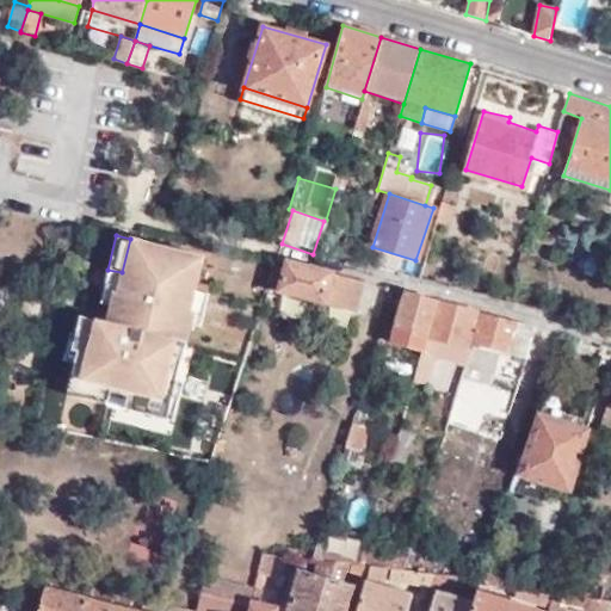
[(202,257),(130,239),(122,272),(117,294),(113,292),(110,304),(110,309),(129,315),(125,327),(106,322),(80,316),(71,349),(78,351),(69,382),(110,392),(124,395),(168,406),(174,381),(187,323),(191,312),(187,312),(193,289),(202,257)]
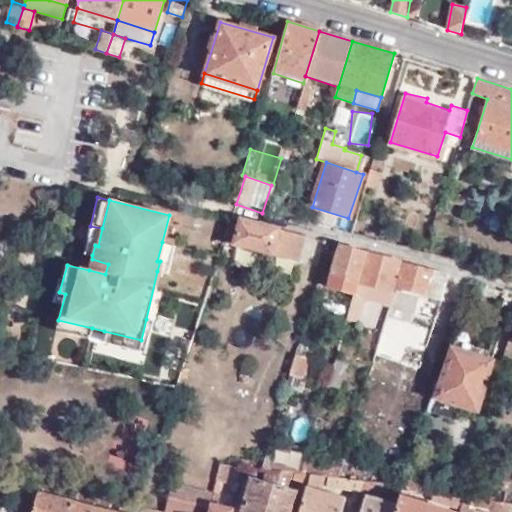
[(284,217),(298,221),(301,210),(287,206),(284,217)]
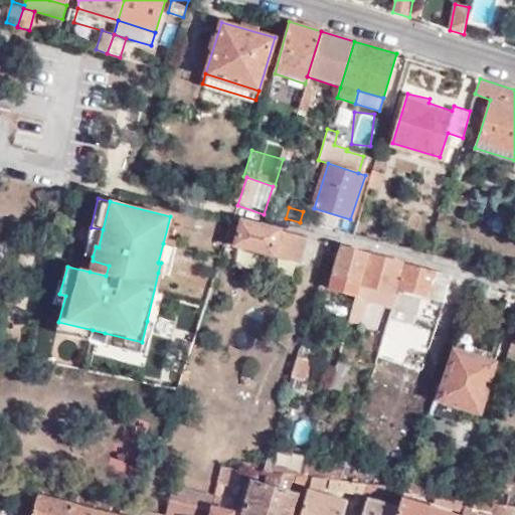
[(249,223),(305,238),(306,236),(241,218),(240,221),(249,223)]
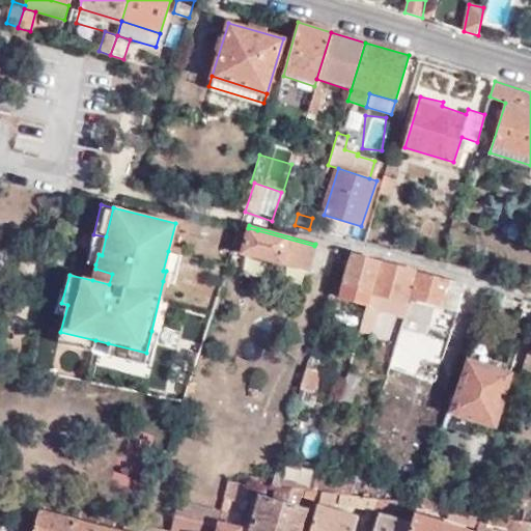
[(242,250),(308,269),(314,246),(257,230),(248,228),(242,250)]
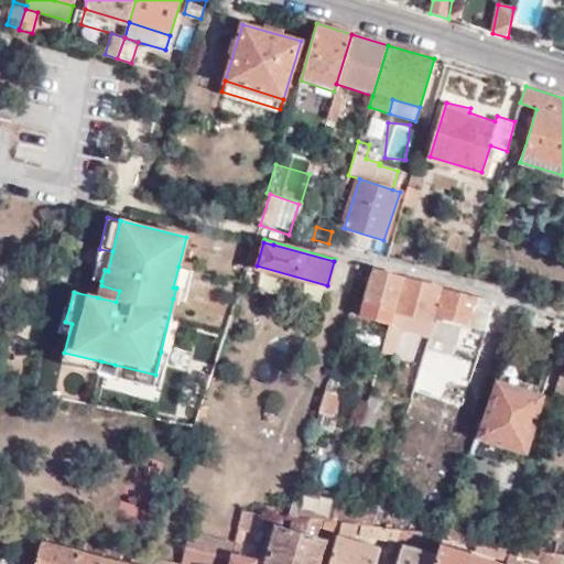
[(376,256),(387,259),(390,248),(379,245),(376,256)]
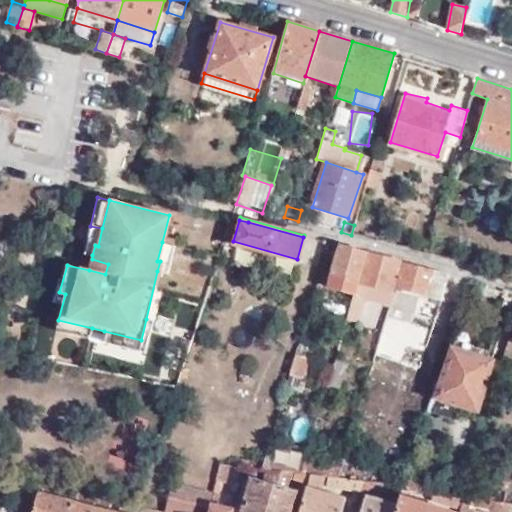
[(98,246),(102,228),(90,226),(84,253),(92,255),(95,245),(98,246)]
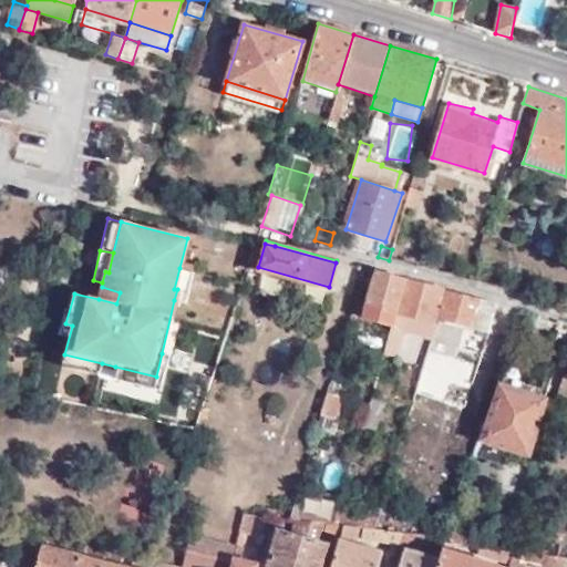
[(192,271),(179,268),(174,289),(177,289),(174,300),(183,303),(192,271)]
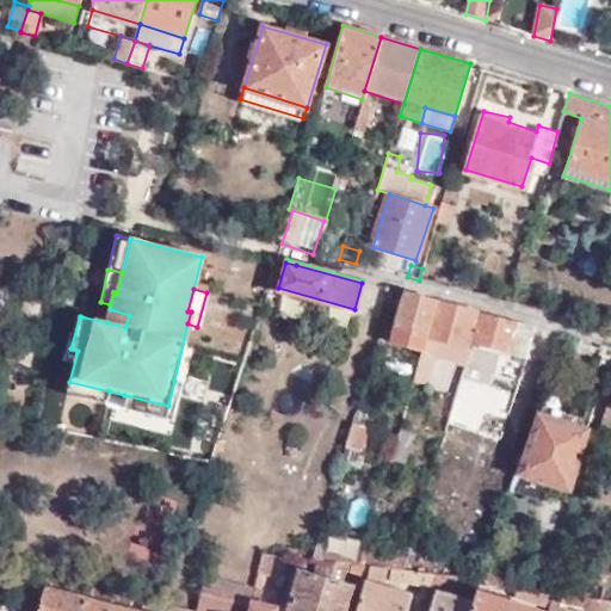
[(437,302),(406,294),(392,343),(423,352),(437,302)]
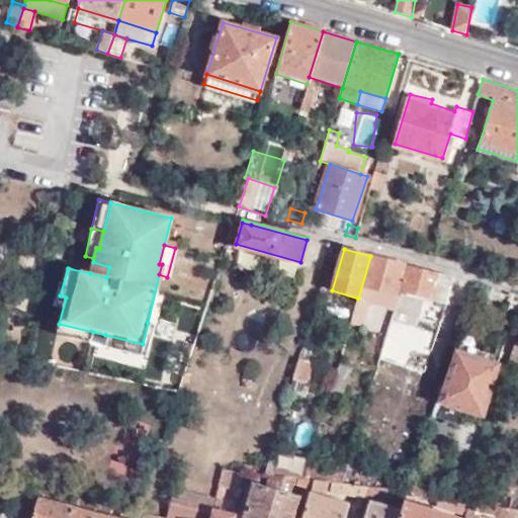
[(370,256),(358,298),(352,322),(363,326),(370,301),(395,309),(408,265),(370,256)]
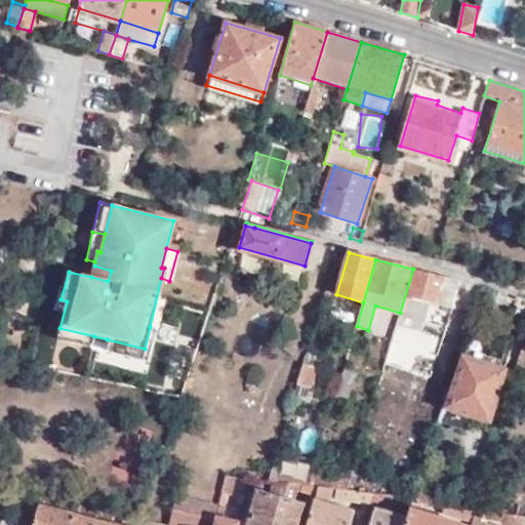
[(111,271),(94,266),(92,272),(91,277),(108,281),(111,271)]
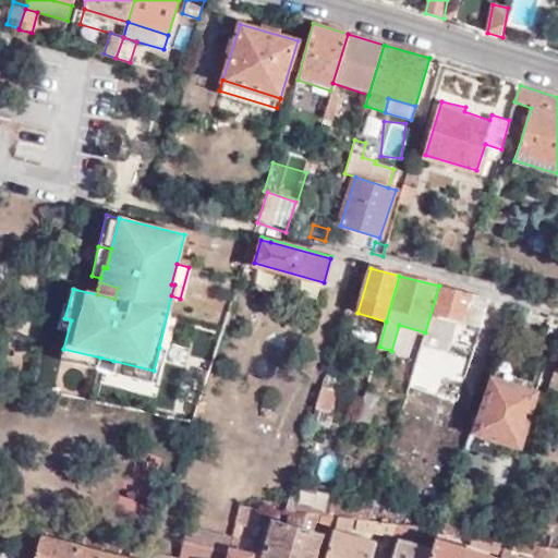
[(489,299),(439,286),(425,332),(451,341),(457,319),(490,329),(496,311),(486,308),(489,299)]
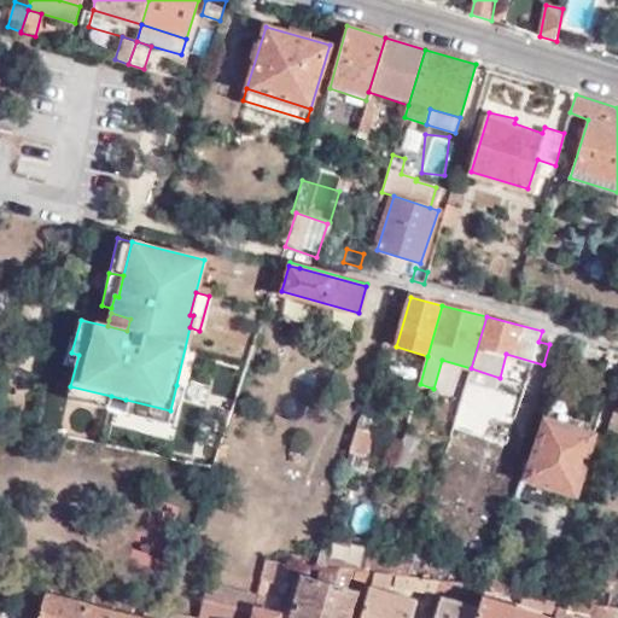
[(181,386),(176,385),(170,410),(126,400),(123,413),(170,426),(181,386)]
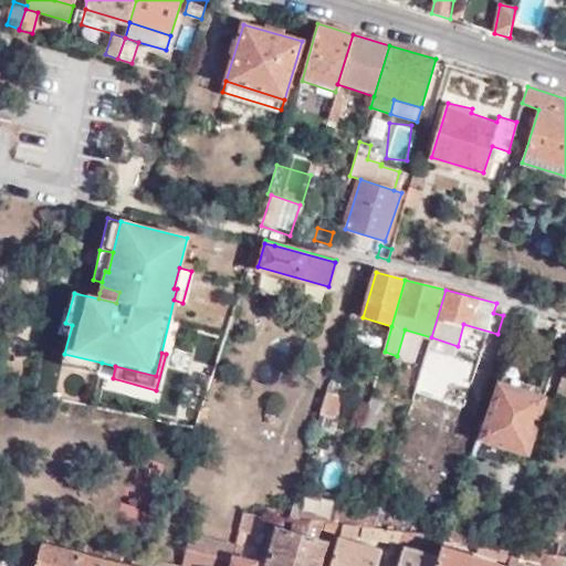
[(98,375),(102,363),(64,354),(61,365),(98,375)]
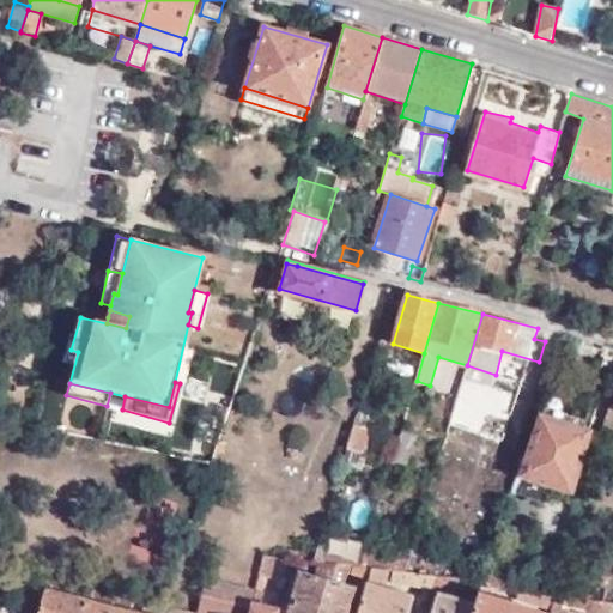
[(462,437),(468,414),(455,411),(449,432),(462,437)]
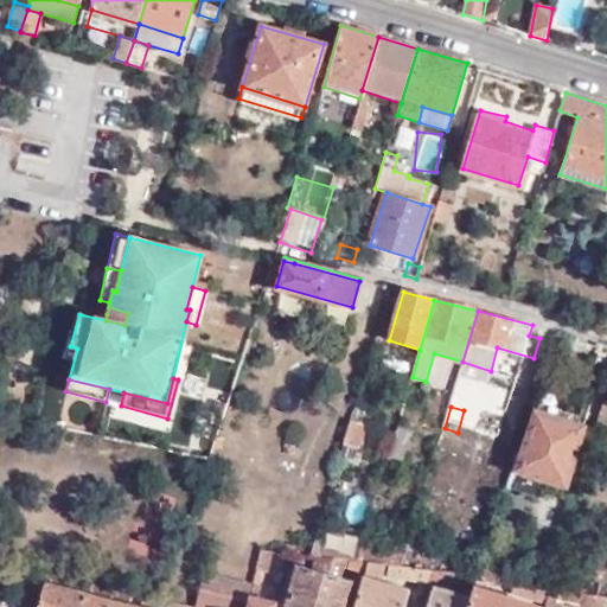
[(530,440),(525,438),(509,489),(535,497),(542,479),(564,486),(582,430),(537,416),(530,440)]
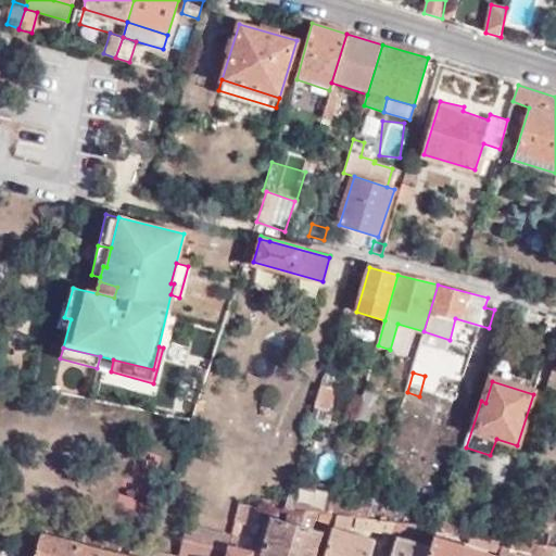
[(330,409),(336,390),(324,386),(317,406),(330,409)]
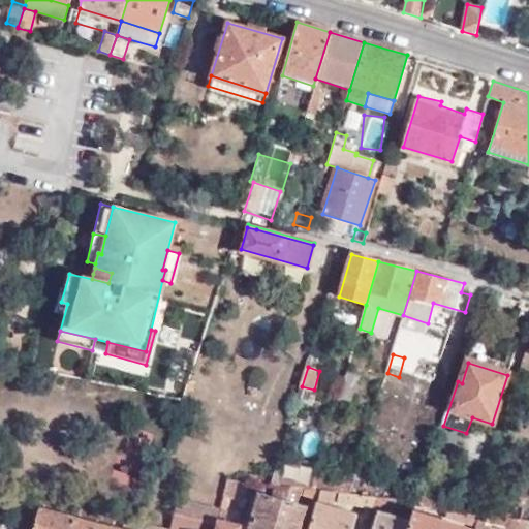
[(353,401),(361,376),(348,372),(341,397),(353,401)]
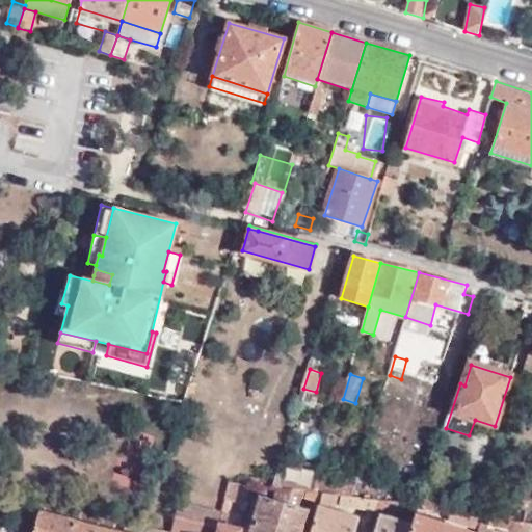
[(318,481),(314,494),(325,495),(338,497),(342,497),(353,498),(356,485),(318,481)]
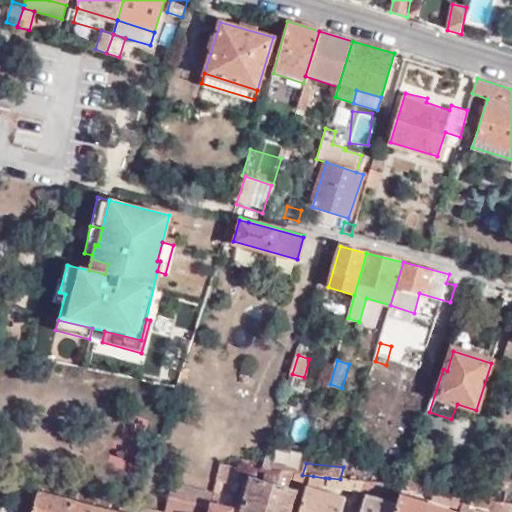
[(226,485),(230,468),(219,467),(215,483),(226,485)]
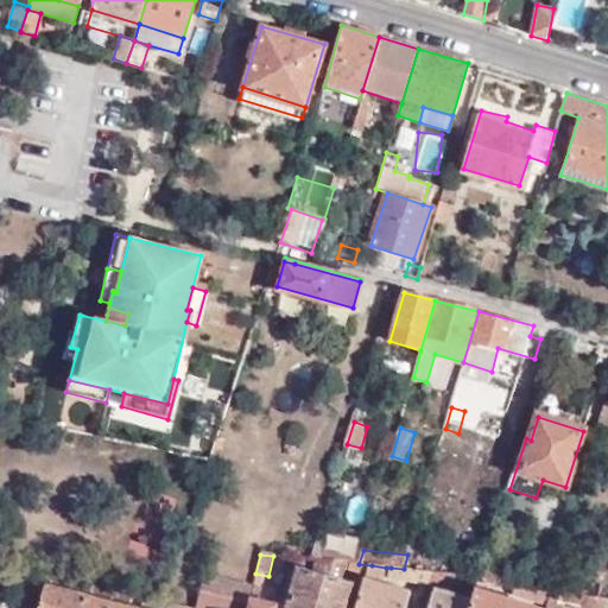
[(359,564),(317,559),(314,574),(299,570),(286,607),(342,607),(350,582),(346,582),(349,570),(369,575),(372,565),(359,564)]
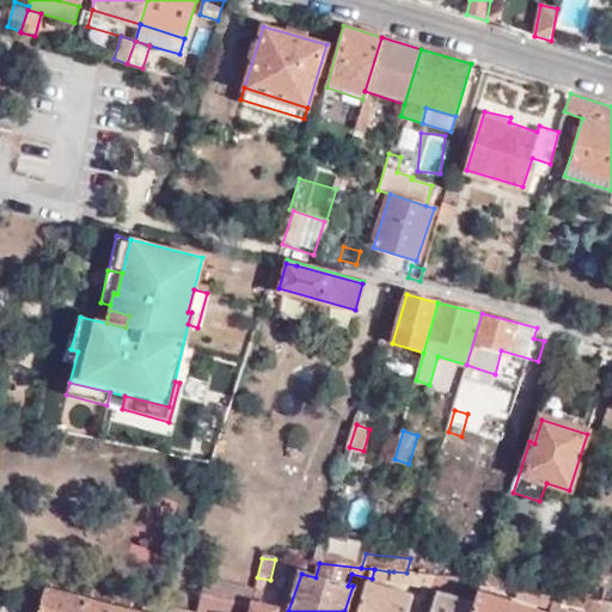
[(0,571),(46,582),(92,593),(132,601),(133,597),(54,579),(0,567),(0,571)]
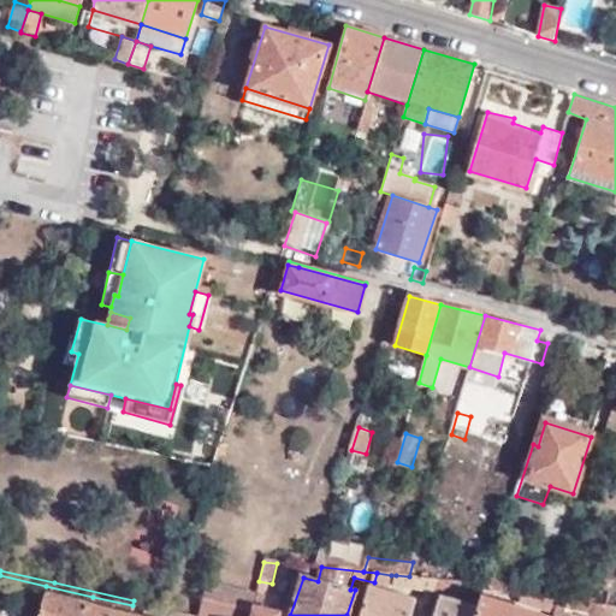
[(377,573),(374,582),(363,615),(414,615),(419,602),(386,592),(391,575),(377,573)]
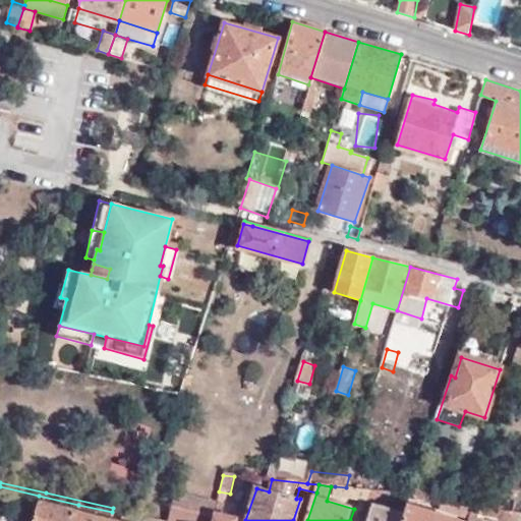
[(0,504),(36,512),(39,496),(0,486),(0,504)]
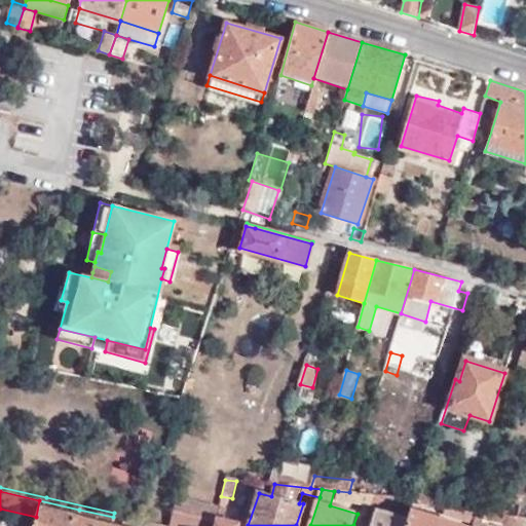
[(373,495),(349,492),(338,491),(337,502),(370,506),(372,502),(373,495)]
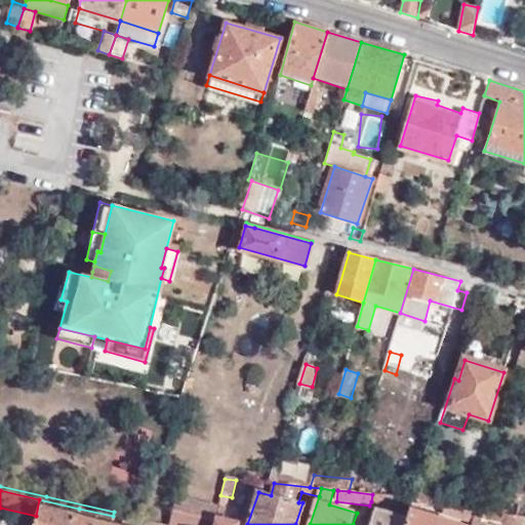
[(478,499),(418,492),(415,498),(415,501),(475,511),(478,499)]
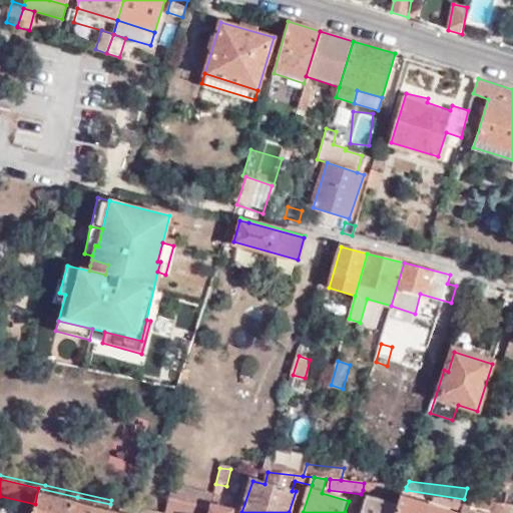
[(364,483),(363,490),(405,493),(406,490),(406,487),(364,483)]
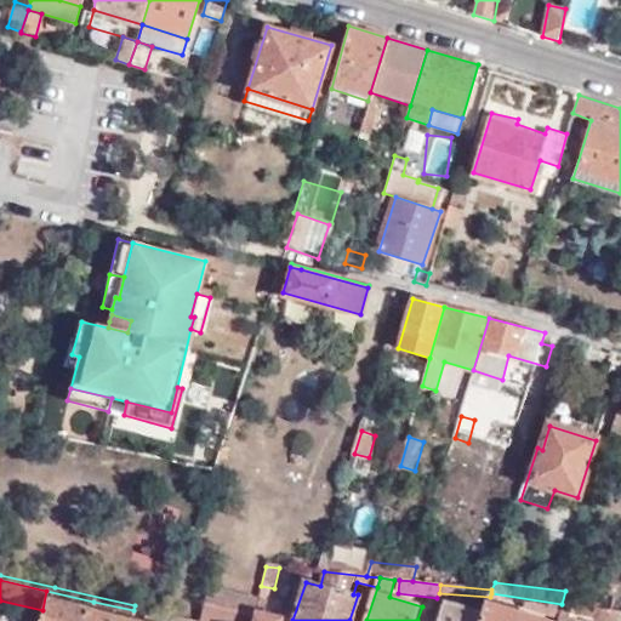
[(201,620),(166,614),(165,616),(172,617),(186,620),(251,620),(254,615),(258,599),(210,586),(201,620)]
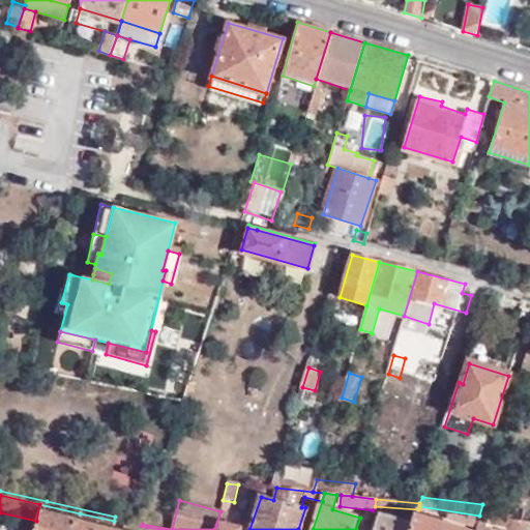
[(33,529),(76,529),(80,513),(39,504),(36,521),(33,529)]
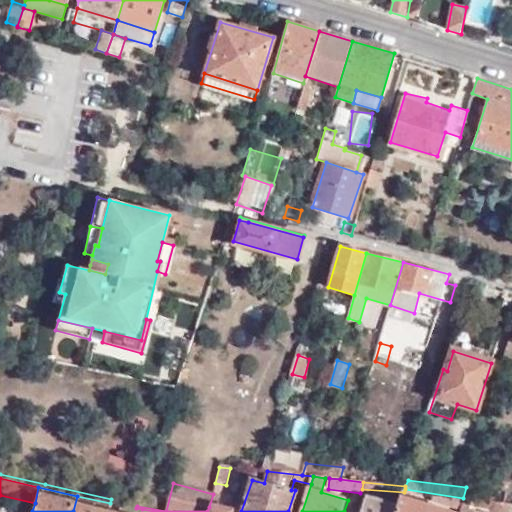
[(482,499),(505,502),(507,490),(484,487),(482,499)]
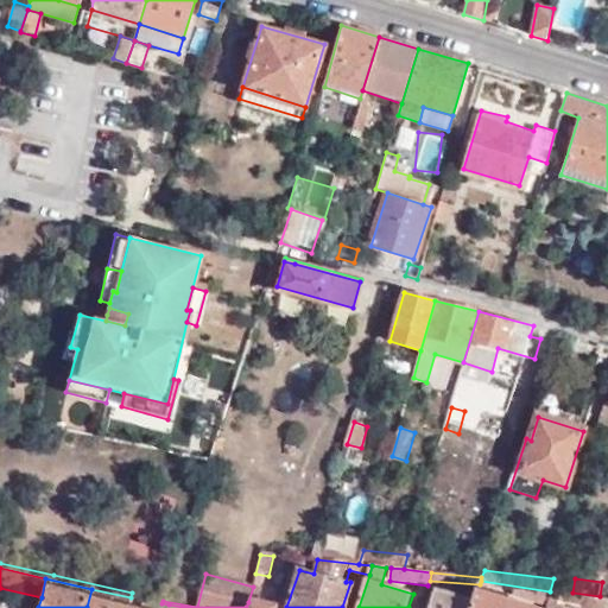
[(429,607),(472,607),(475,599),(436,588),(429,607)]
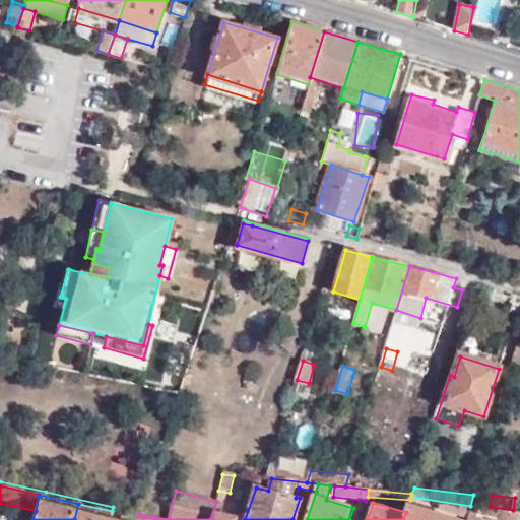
[(466,519),(409,503),(406,512),(403,519),(466,519)]
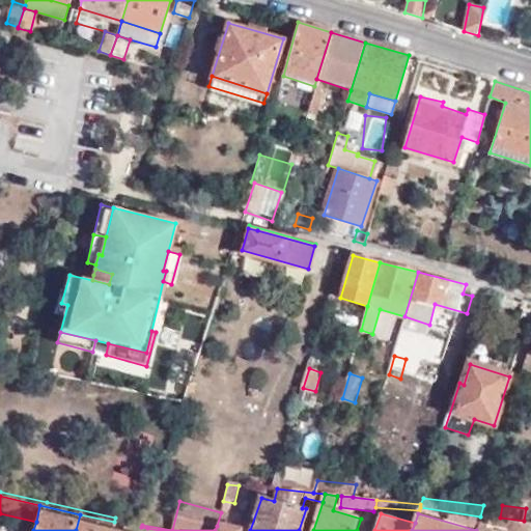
[(111,530),(112,529),(114,522),(80,514),(76,530),(111,530)]
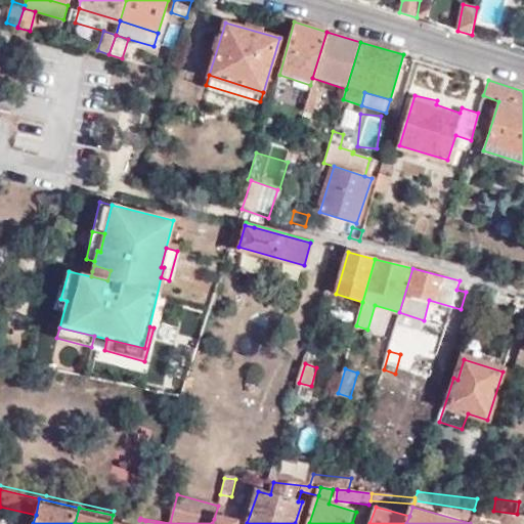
[(488,523),(489,521),(514,523),(523,523),(523,516),(479,511),(474,523),(488,523)]
